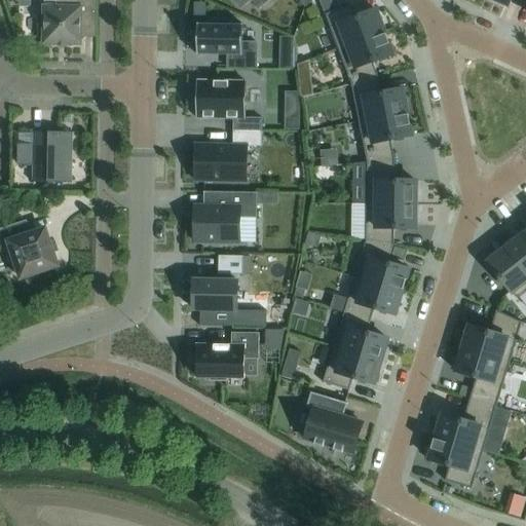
[(38,15),(38,35),(43,35),(43,43),(79,44),(79,36),(95,36),(95,0),(57,0),(57,7),(43,7),(43,15),(38,15)]
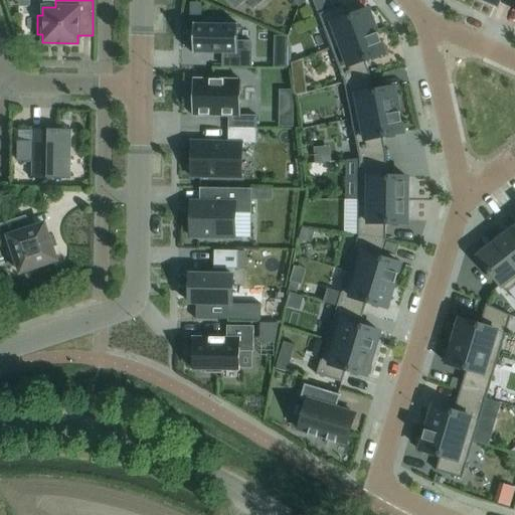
[(343,4),(318,14),(330,48),(375,31),(367,9),(348,17),(343,4)]
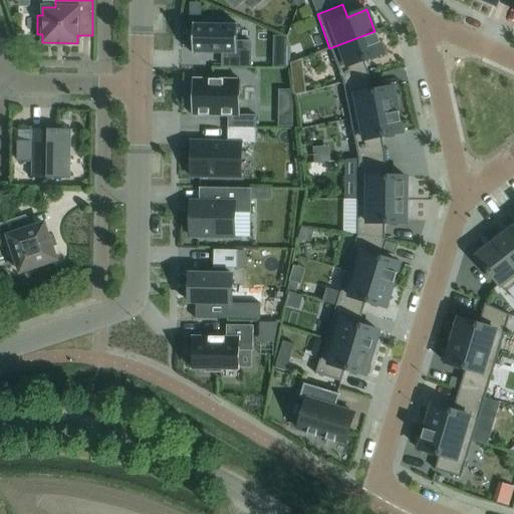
[(193,23),(192,54),(194,54),(194,52),(222,52),(222,66),(250,66),(250,41),(236,41),(237,24),(235,24),(235,25),(224,25),(224,21),(206,20),(205,25),(194,25),(194,23),(193,23)]
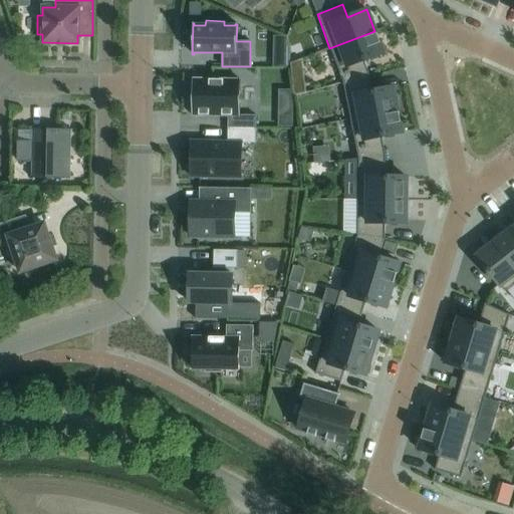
[(374,31),(329,48),(342,82),(368,74),(363,60),(382,53),(374,31)]
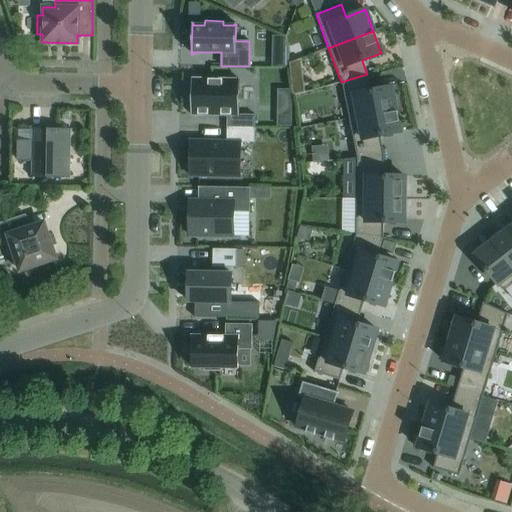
[(272,56),(271,67),(285,67),(285,57),(272,56)]
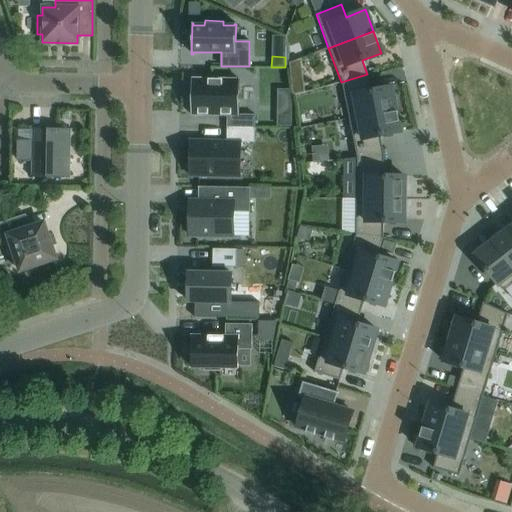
[(302,73),(290,77),(292,96),(304,92),(302,73)]
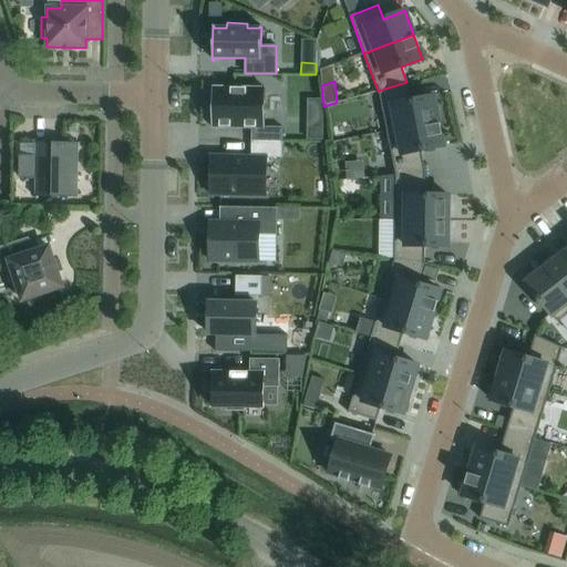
[(406,82),(378,91),(385,132),(437,121),(433,96),(411,101),(406,82)]
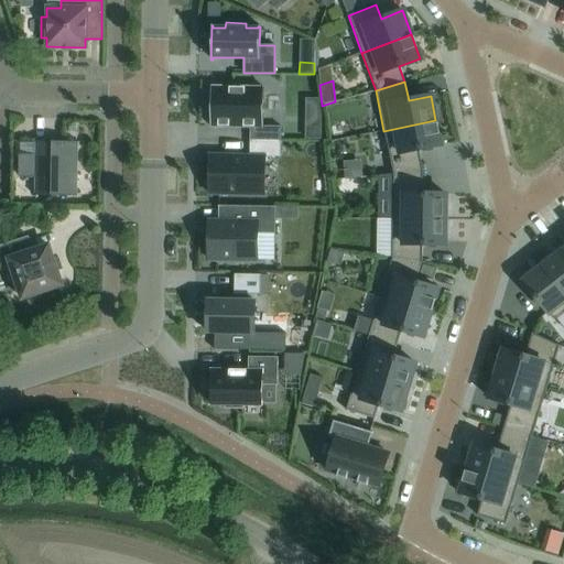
[(210,87),(209,127),(249,127),(249,140),(280,141),(281,127),(262,126),(263,87),(210,87)]
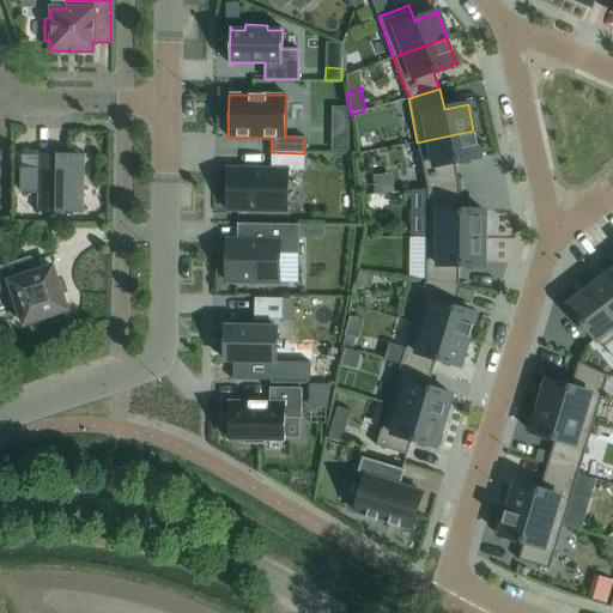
[(473,131),(417,143),(426,189),(459,187),(455,163),(479,158),(473,131)]
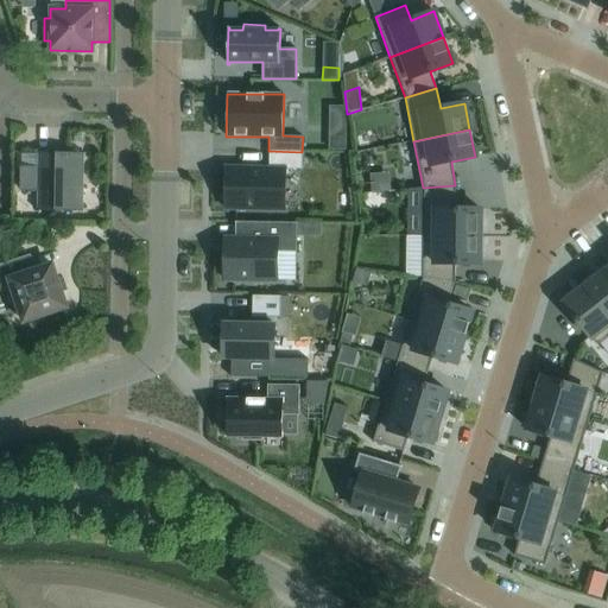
[(346,135),(329,135),(329,149),(346,150),(346,135)]
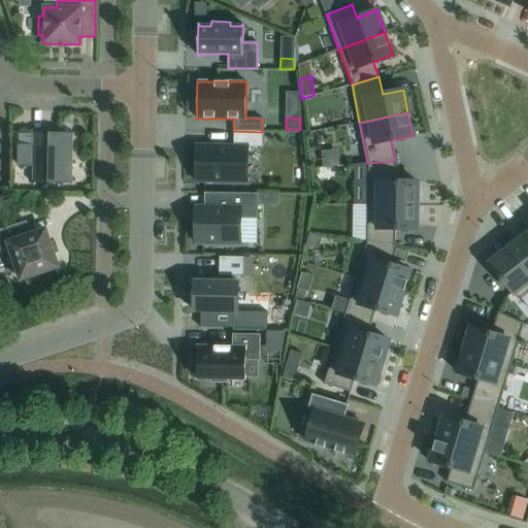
[(196,145),(195,182),(246,183),(248,146),(262,147),(262,132),(233,131),(233,146),(196,145)]
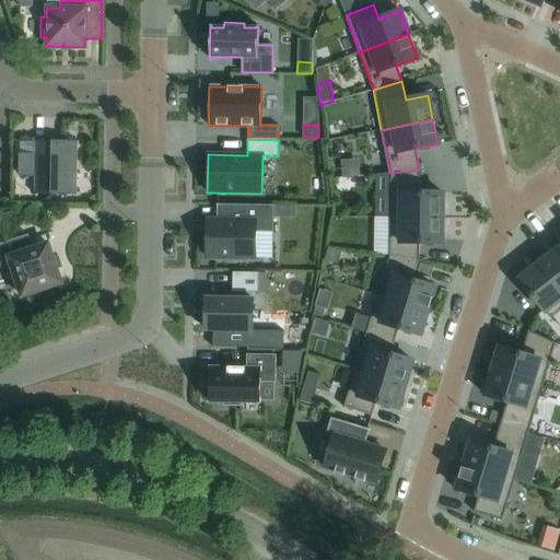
[(19,153),(19,176),(35,176),(35,193),(33,193),(33,194),(77,195),(77,194),(74,194),(76,182),(80,182),(80,174),(76,174),(76,142),(78,142),(78,141),(34,140),(34,141),(35,141),(35,154),(19,153)]
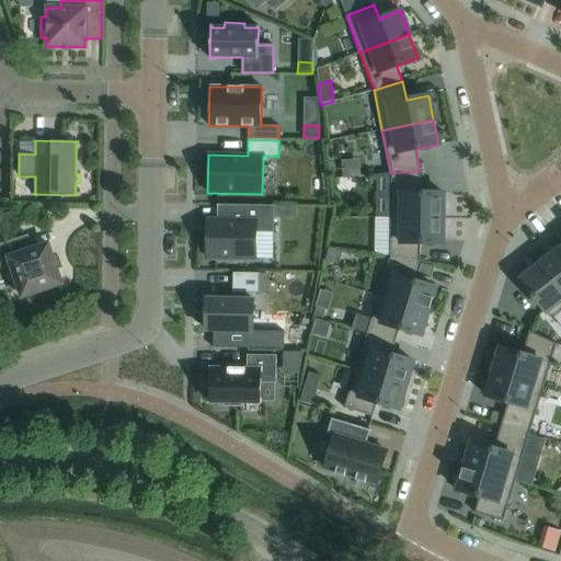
[(358,167),(342,168),(343,178),(359,176),(358,167)]
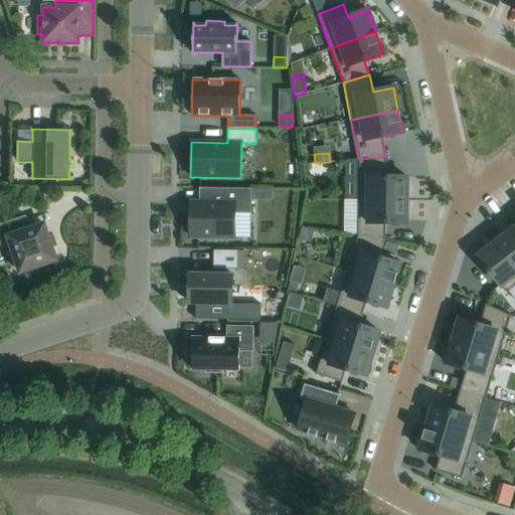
[(385,157),(358,159),(358,200),(406,200),(406,177),(385,177),(385,157)]
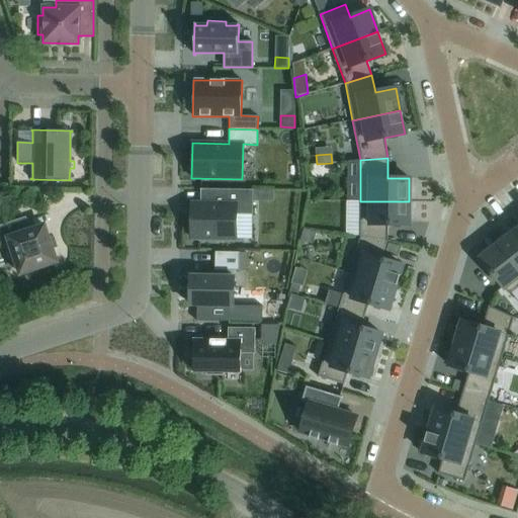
[(252,190),(200,188),(199,203),(196,203),(196,217),(191,216),(190,239),(236,240),(236,214),(252,214),(252,190)]
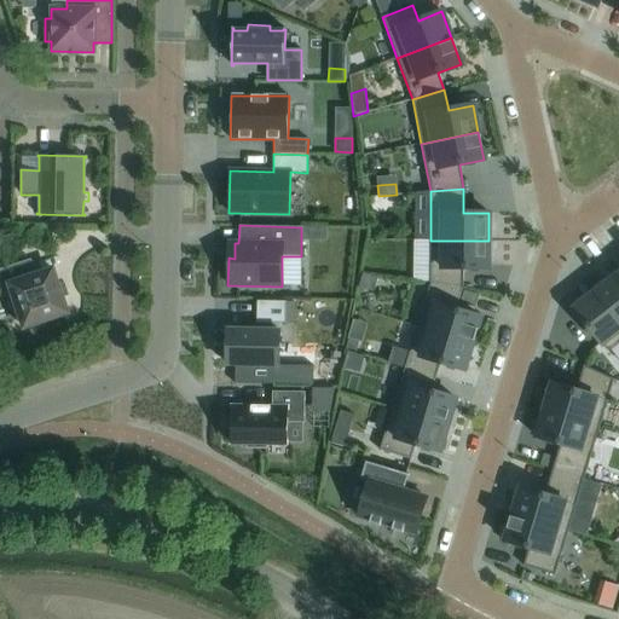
[(314,227),(314,241),(328,241),(328,227),(314,227)]
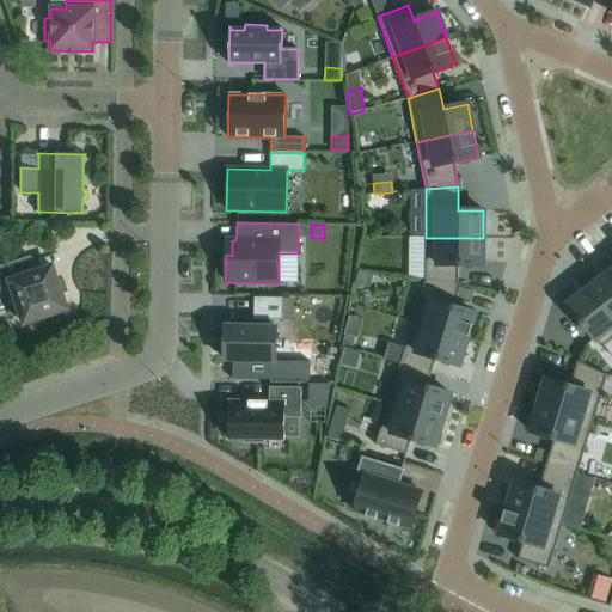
[(483,238),(426,238),(426,279),(458,285),(458,265),(483,265),(483,238)]
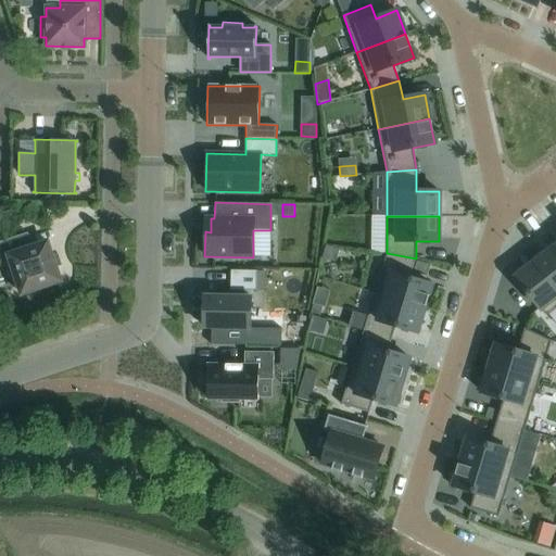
[(27,234),(7,240),(0,242),(0,248),(3,256),(8,255),(21,294),(61,281),(48,242),(32,247),(27,234)]
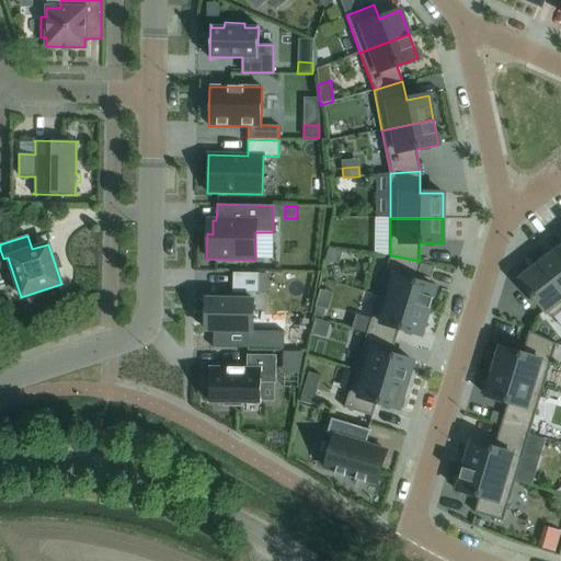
[(328,248),(324,261),(338,264),(341,251),(328,248)]
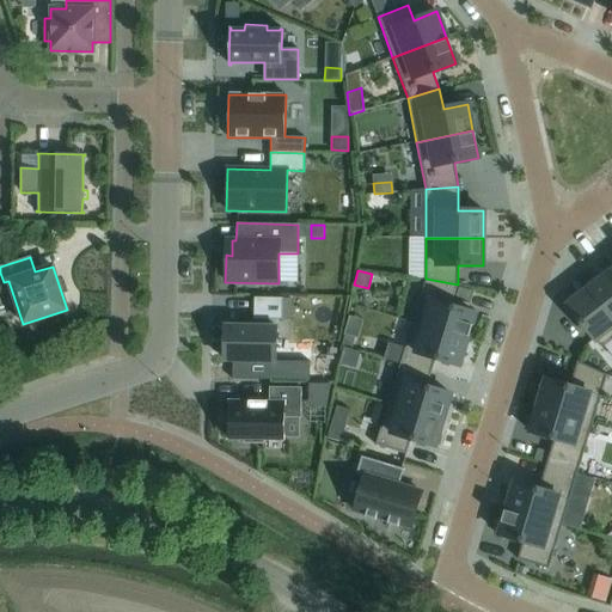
[(611,276),(609,273),(588,288),(611,318),(611,276)]
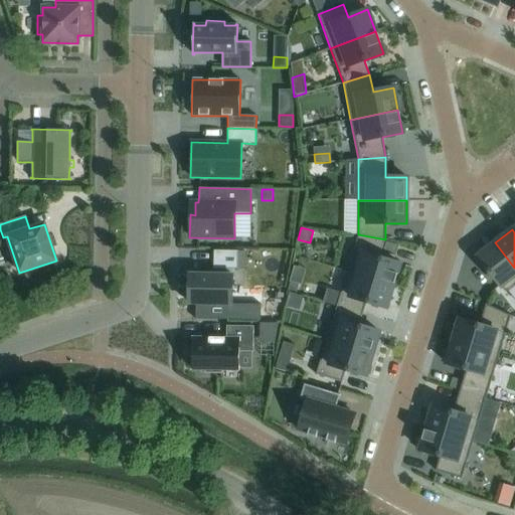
[(357,234),(346,272),(393,286),(400,265),(380,258),(386,239),(358,234),(357,234)]
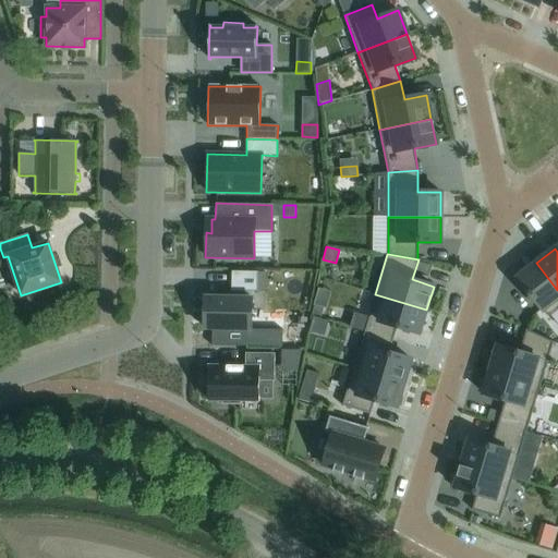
[(557,290),(536,263),(517,278),(547,317),(557,308),(557,290)]
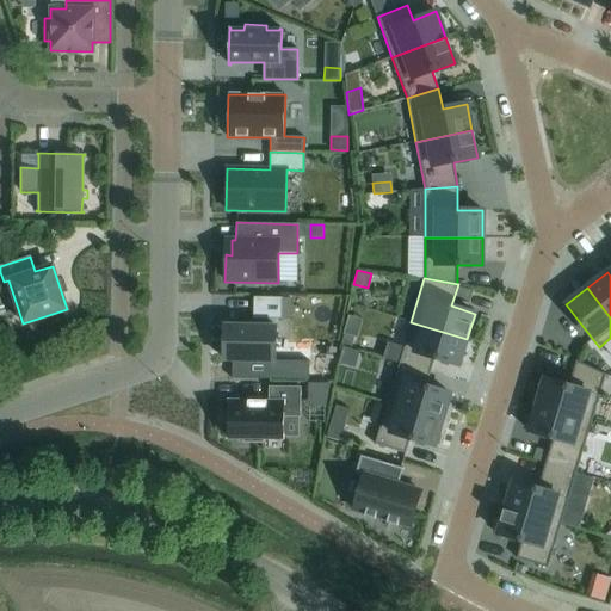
[(253,297),(253,319),(282,320),(282,298),(253,297)]
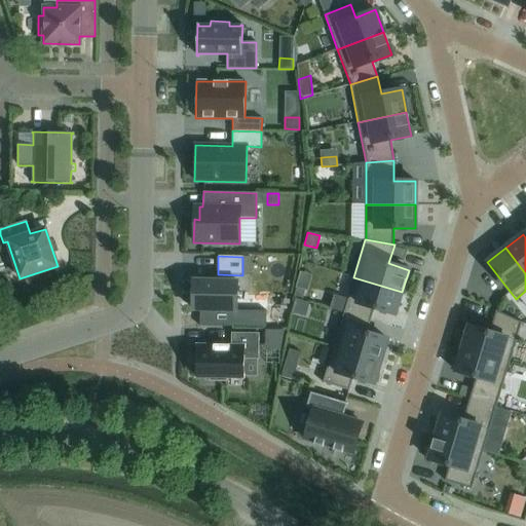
[(353,277),(343,312),(371,321),(375,309),(395,315),(402,292),(353,277)]
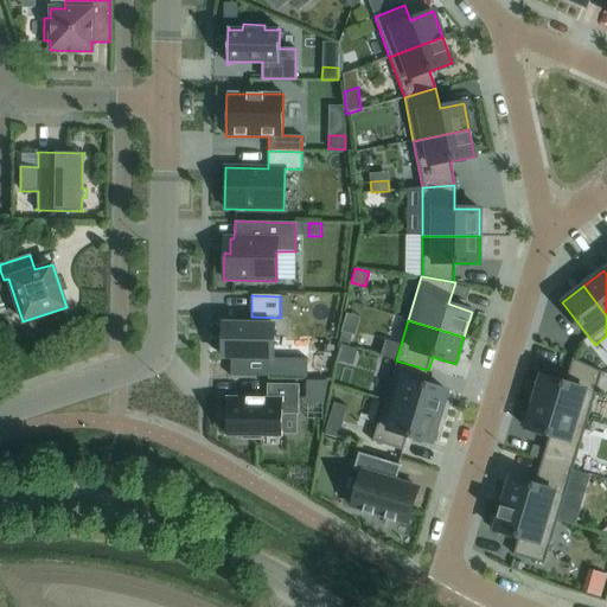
[(223,324),(222,357),(273,358),(273,324),(223,324)]
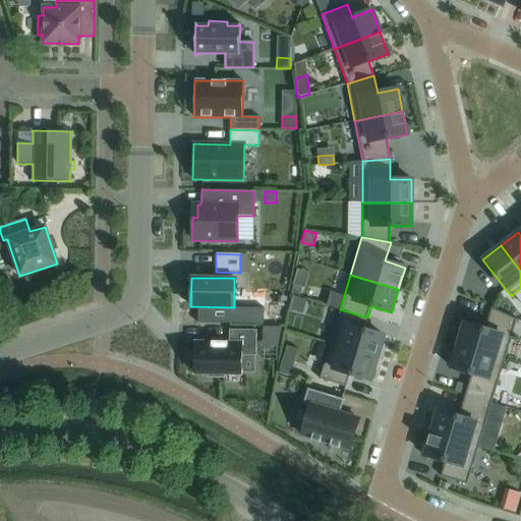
[(294,285),(291,293),(300,295),(302,288),(294,285)]
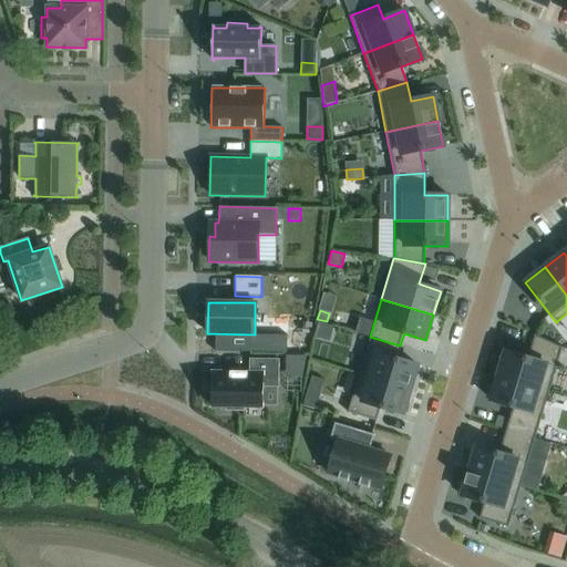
[(505,351),(497,375),(549,391),(563,348),(534,334),(527,358),(505,351)]
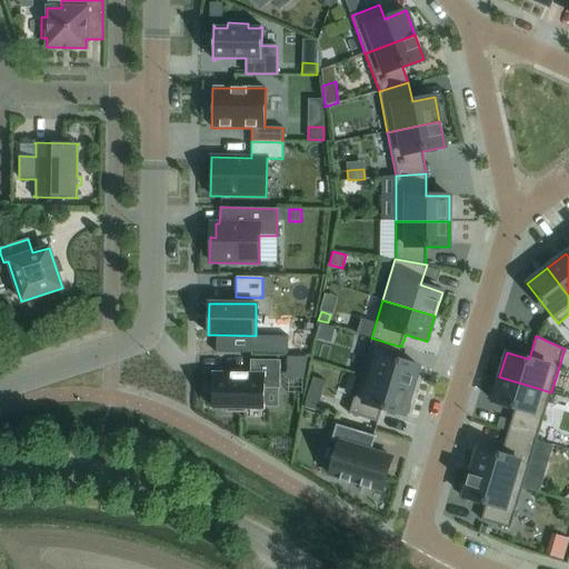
[(371,338),(360,376),(411,391),(419,367),(397,360),(401,347),(371,338)]
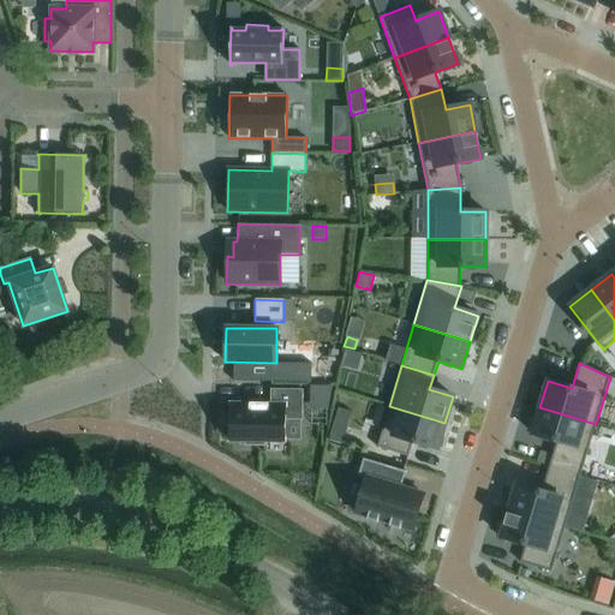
[(302,421),(303,389),(270,389),(270,405),(230,404),(230,441),(243,441),(243,446),(266,447),(266,441),(285,441),(285,440),(286,421),(300,421),(302,421)]
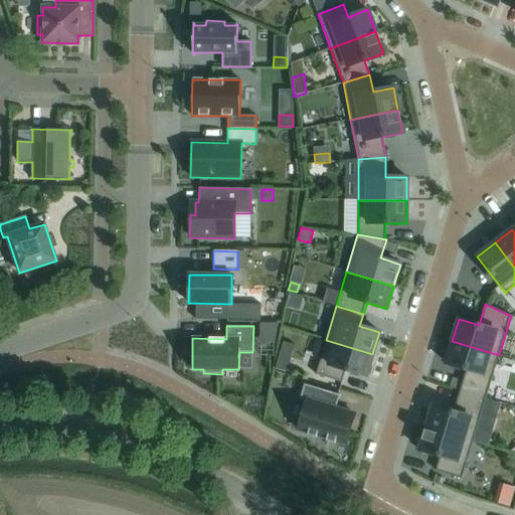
[(326,340),(315,374),(342,383),(346,370),(365,376),(372,354),(326,340)]
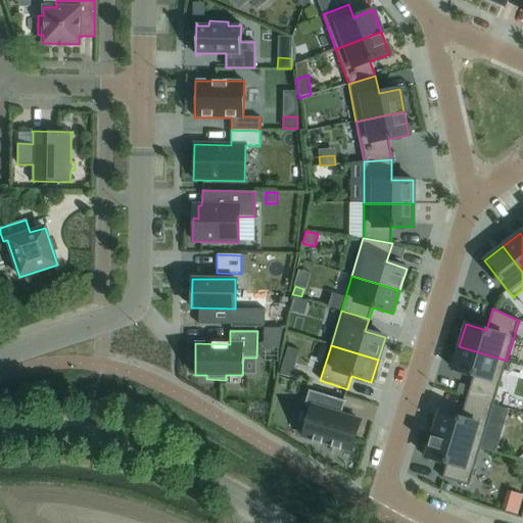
[(459,346),(453,369),(473,375),(466,396),(493,405),(507,361),(459,346)]
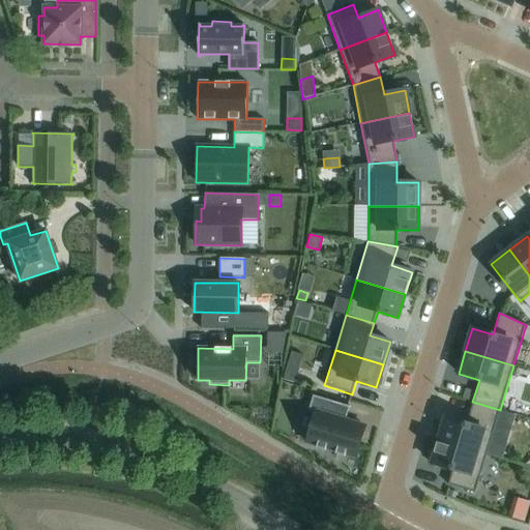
[(286,370),(283,379),(295,382),(297,373),(286,370)]
